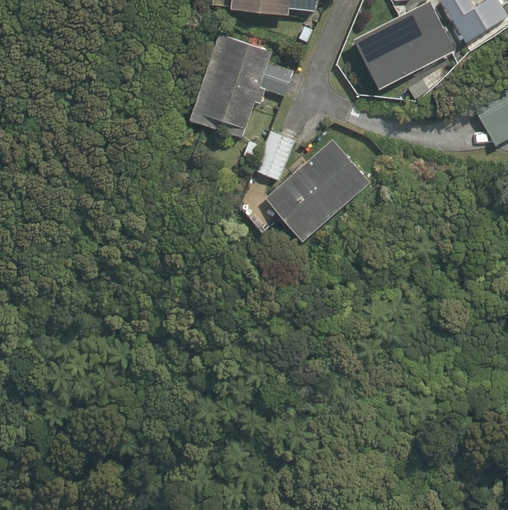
[(231,0),(231,9),(289,15),(290,8),(314,11),(317,0),(231,0)]
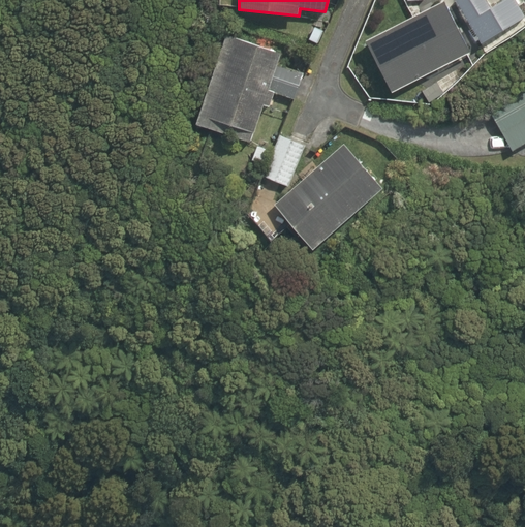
[(442,0),(365,40),(393,93),(470,52),(444,0),(442,0)]
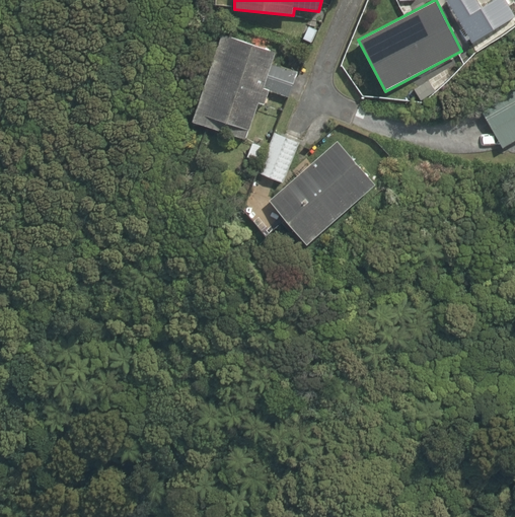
[(221,33),(192,121),(245,140),(258,103),(263,104),(268,91),(286,97),(296,72),(271,63),(275,52),(221,33)]
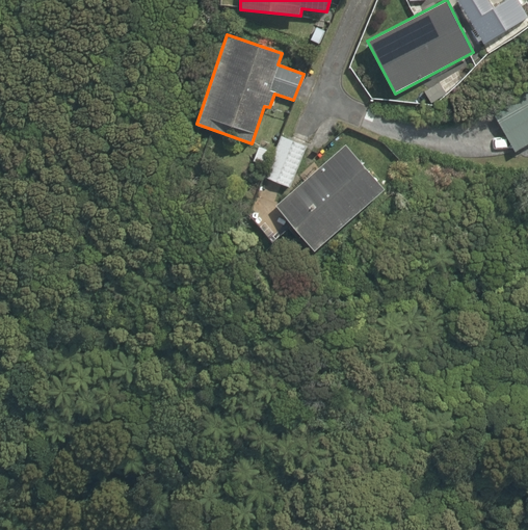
[(445,94),(438,81),(423,90),(430,102),(445,94)]
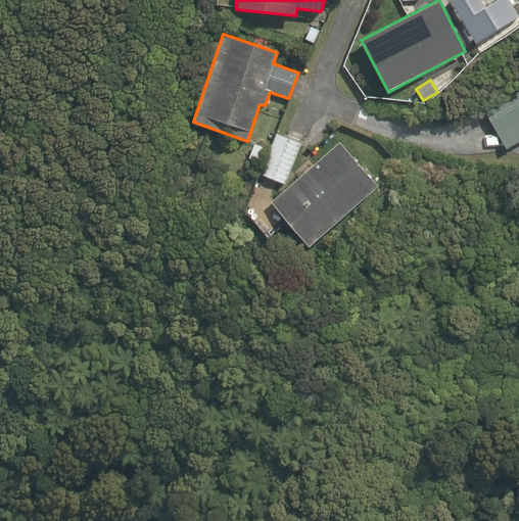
[(506,150),(518,141),(518,89),(482,111),(506,150)]
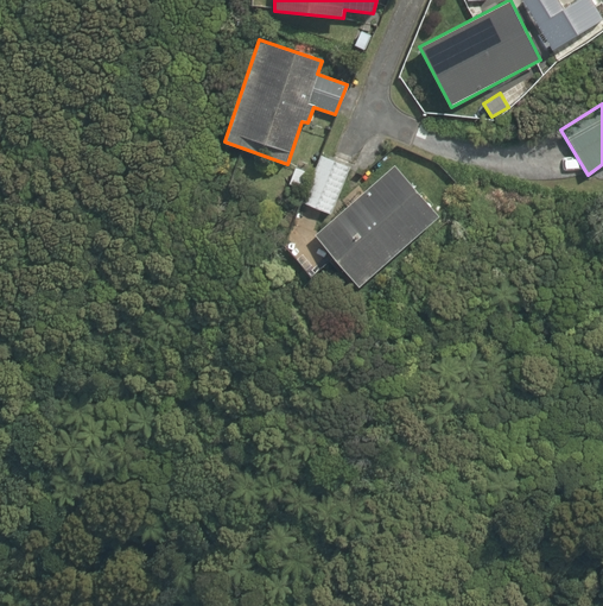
[(350,166),(319,155),(300,201),(330,213),(350,166)]
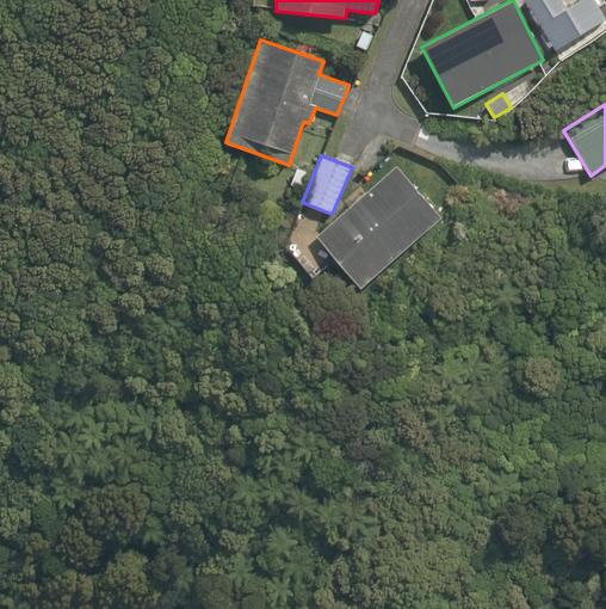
[(396,165),(315,235),(363,288),(443,217),(396,165)]
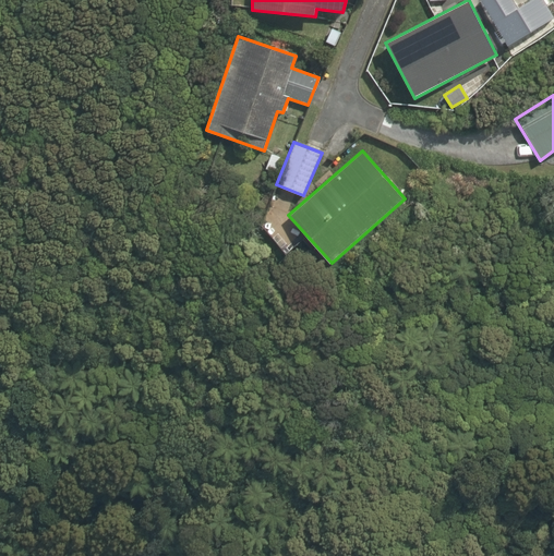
[(282,157),(271,153),(264,168),(277,173),(282,157)]
